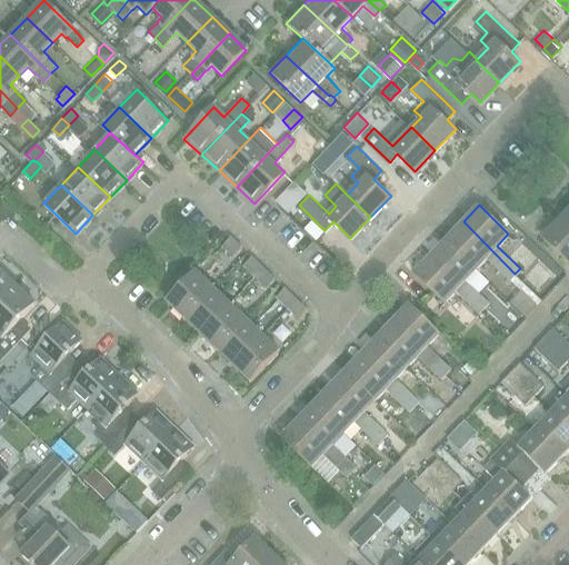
[(568,226),(560,218),(543,236),(568,260),(568,226)]
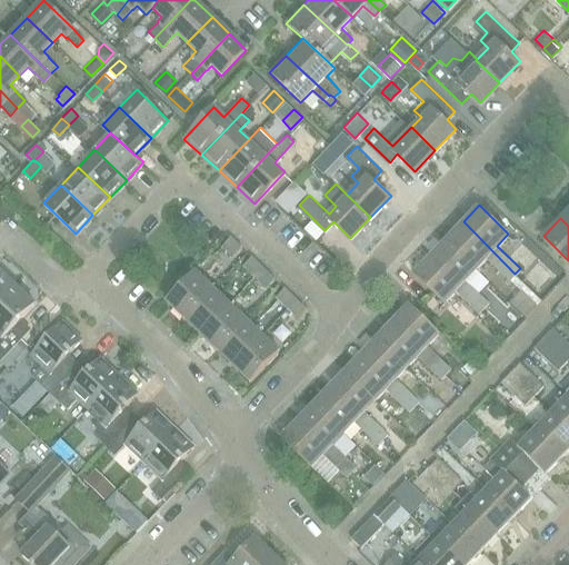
[(463,221),(447,239),(477,268),(487,257),(510,278),(537,304),(541,298),(515,274),(463,221)]
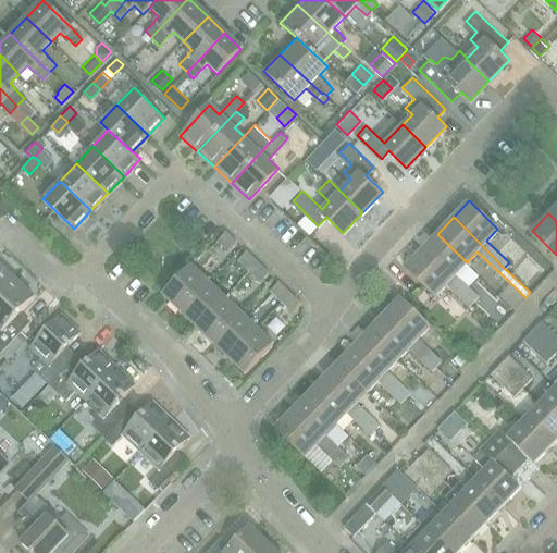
[(218,237),(219,237),(230,248),(238,241),(225,229),(218,237)]
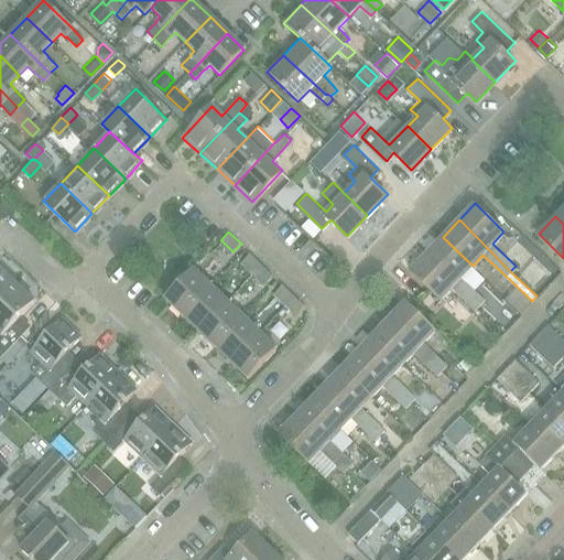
[(443,237),(429,251),(479,303),(484,298),(462,277),(473,266),(443,237)]
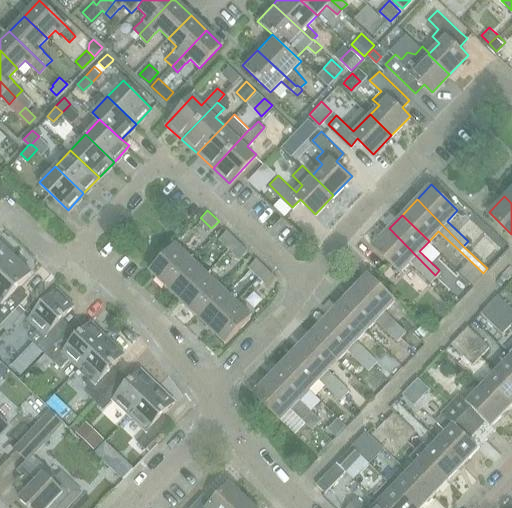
[(435,275),(389,228),(374,244),(401,270),(411,260),(431,279),(435,275)]
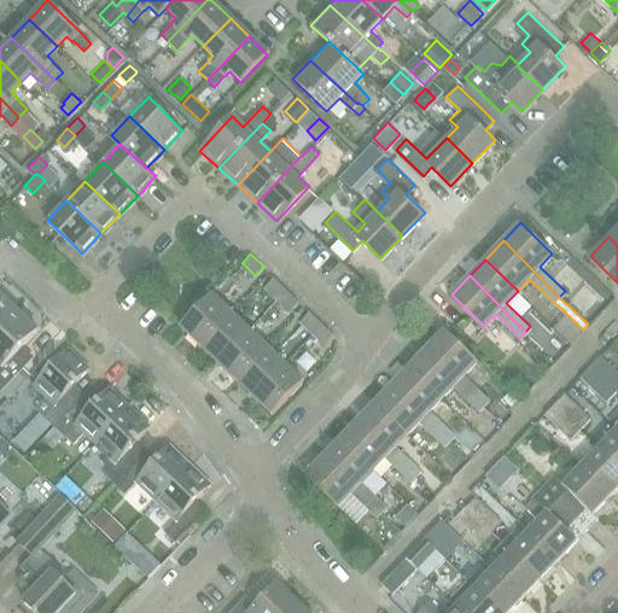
[(266,285),(279,297),(287,289),(274,276),(266,285)]
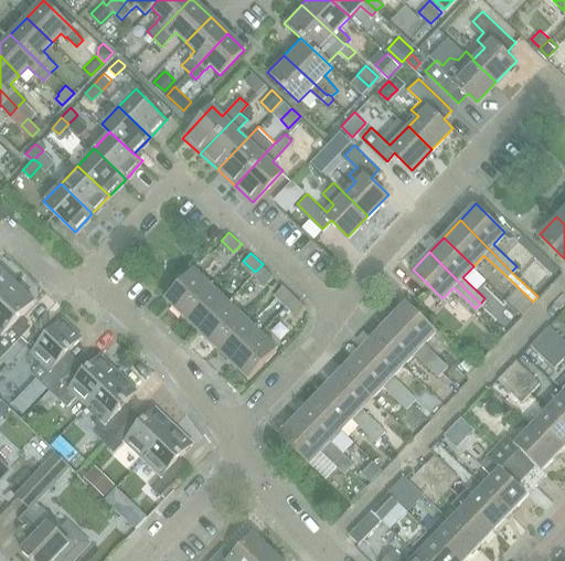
[(263,264),(255,272),(266,283),(274,275),(263,264)]
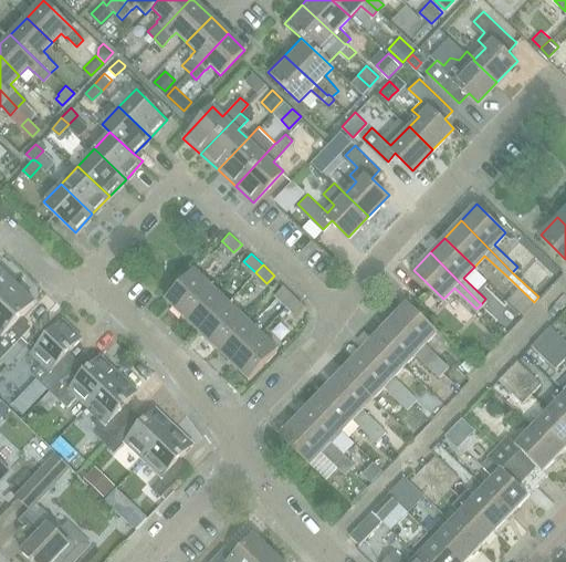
[(0,295),(14,281),(0,267),(0,295)]
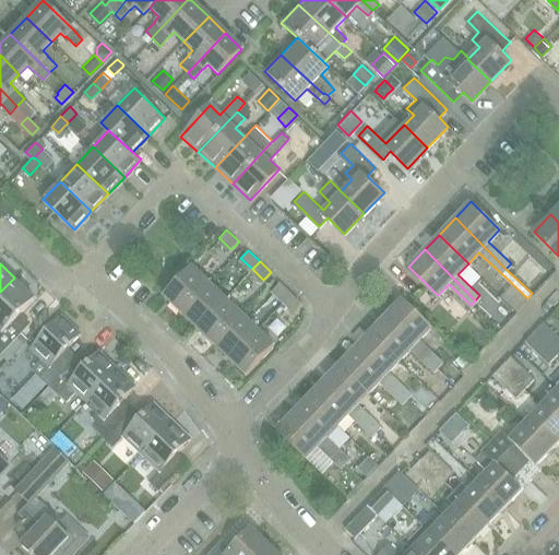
[(164,294),(182,313),(207,282),(191,266),(164,294)]
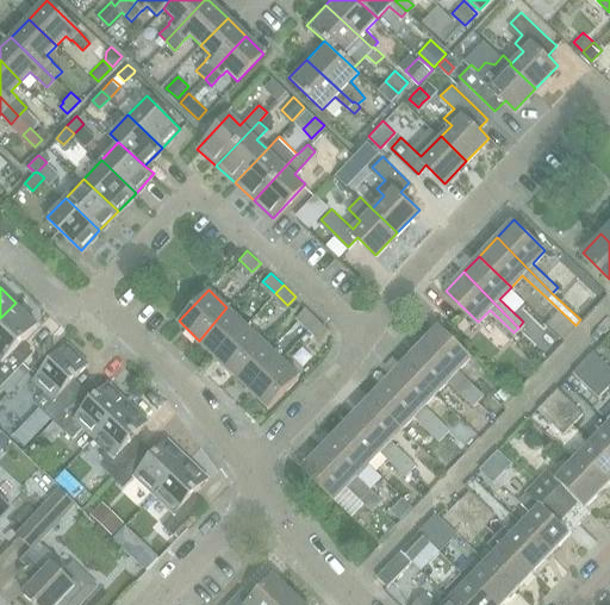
[(0,384),(0,385),(23,361),(30,354),(19,343),(38,324),(16,303),(0,318),(0,384)]
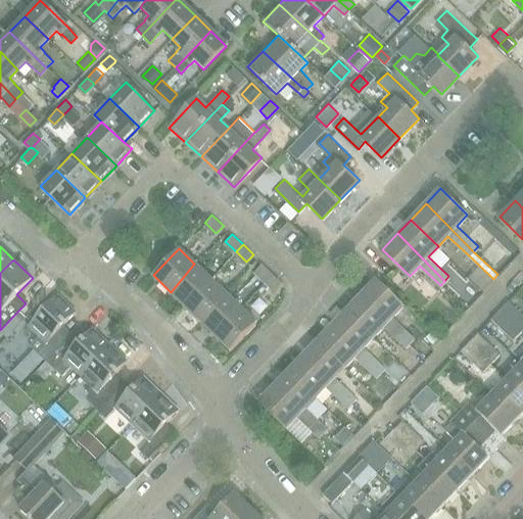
[(255,270),(267,281),(273,273),(263,263),(255,270)]
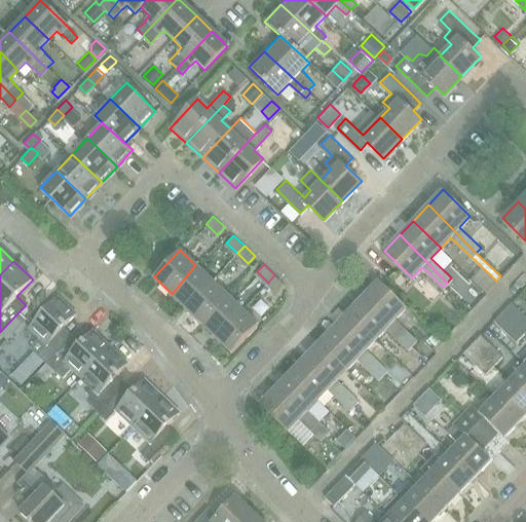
[(172,294),(186,307),(211,280),(195,265),(172,294)]
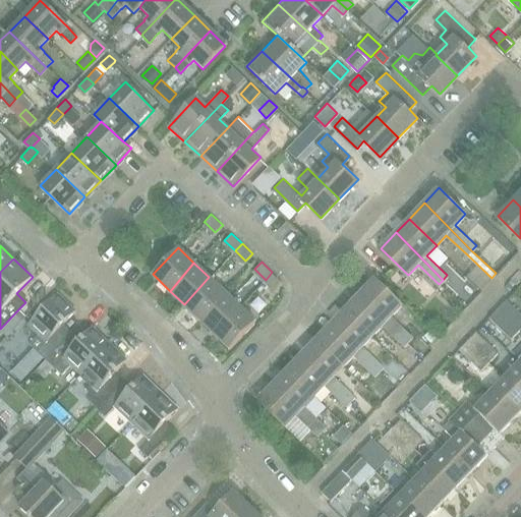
[(272,272),(266,280),(276,290),(283,283),(272,272)]
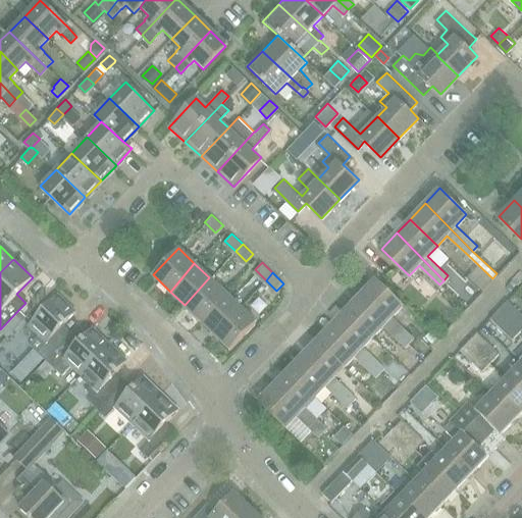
[(185,305),(201,321),(225,293),(209,277),(185,305)]
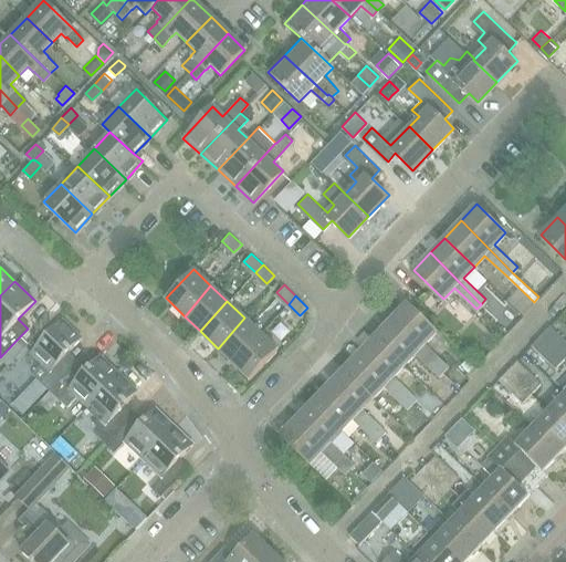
[(407,301),(390,320),(442,370),(448,364),(426,342),(437,330),(407,301)]
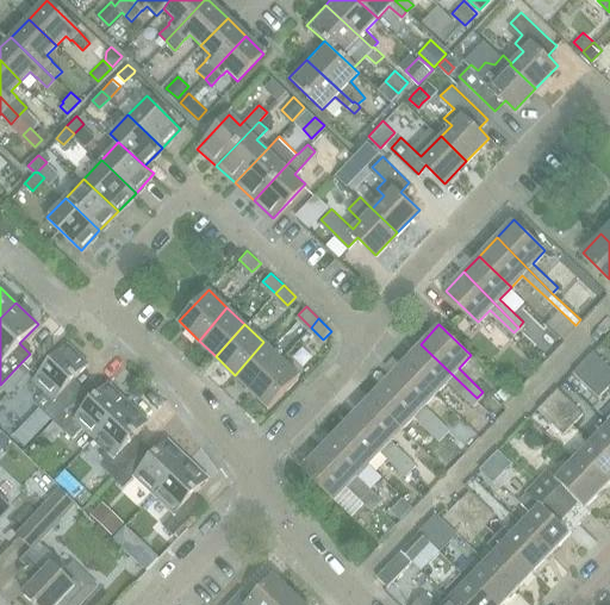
[(35,400),(54,419),(75,398),(64,387),(88,362),(68,342),(33,378),(45,390),(35,400)]
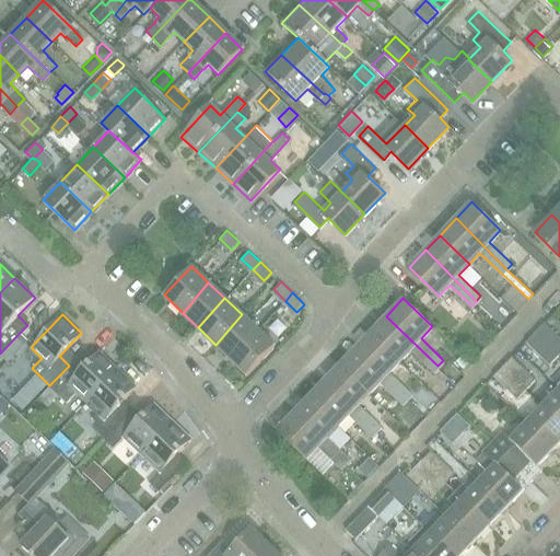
[(216,345),(230,358),(257,328),(242,314),(216,345)]
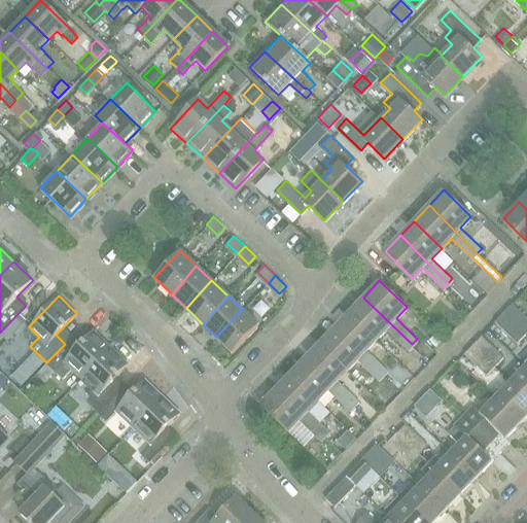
[(363,298),(350,311),(377,339),(386,328),(408,349),(412,344),(363,298)]
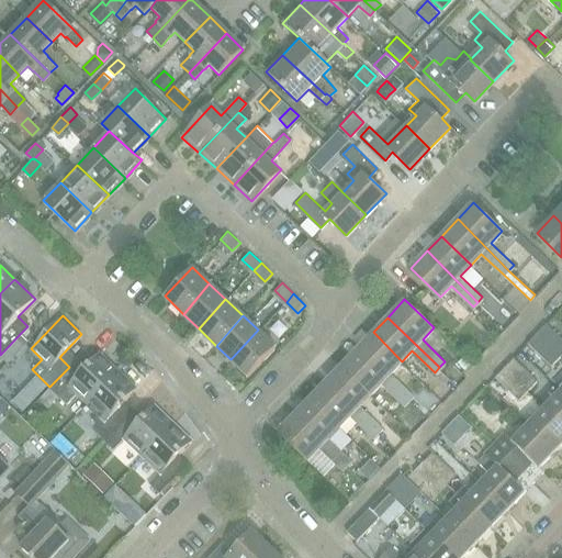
[(561,337),(547,322),(537,332),(560,354),(561,350),(561,337)]
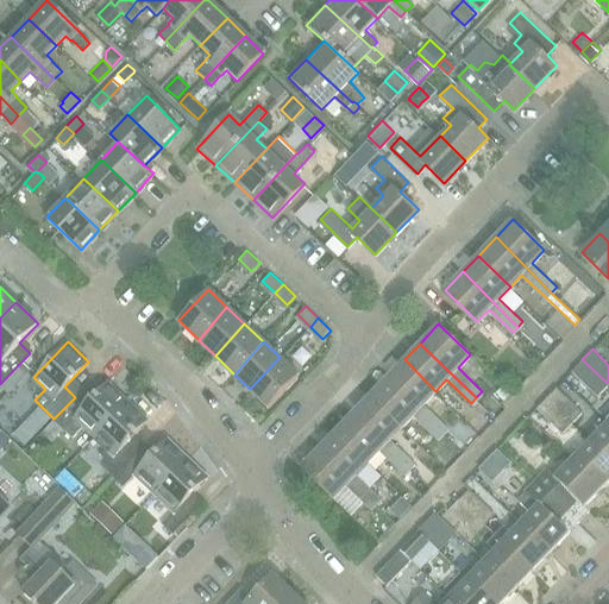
[(280,357),(250,389),(267,406),(296,373),(280,357)]
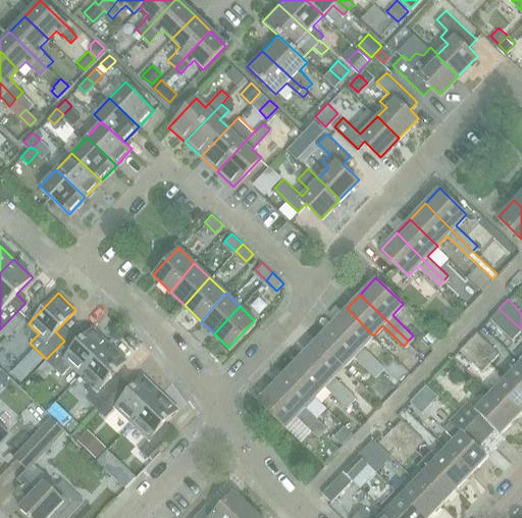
[(347,308),(331,323),(379,370),(384,366),(363,346),(373,335),(347,308)]
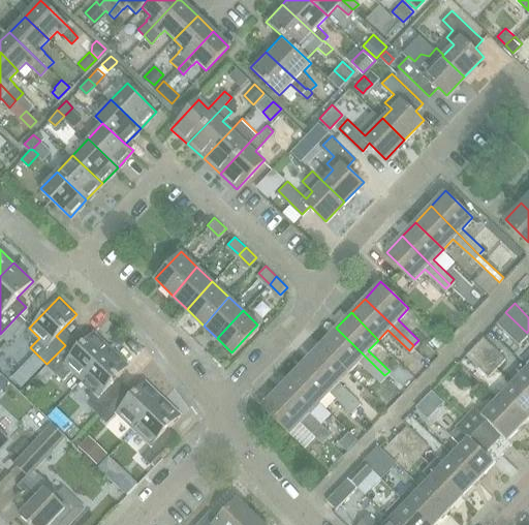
[(527,333),(505,312),(497,321),(518,342),(527,333)]
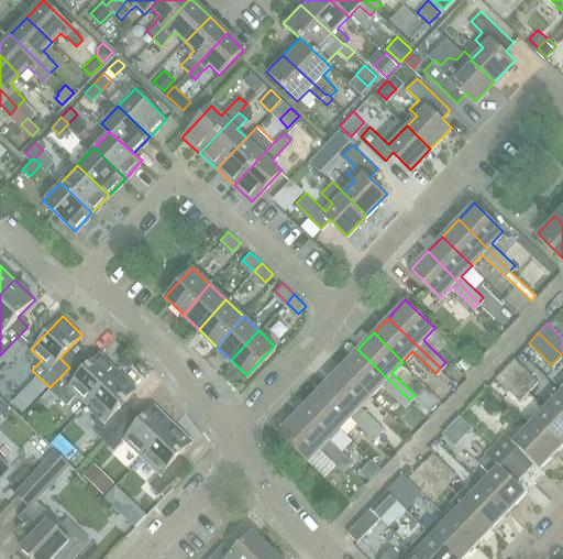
[(357,349),(341,366),(371,395),(382,384),(404,405),(409,399),(357,349)]
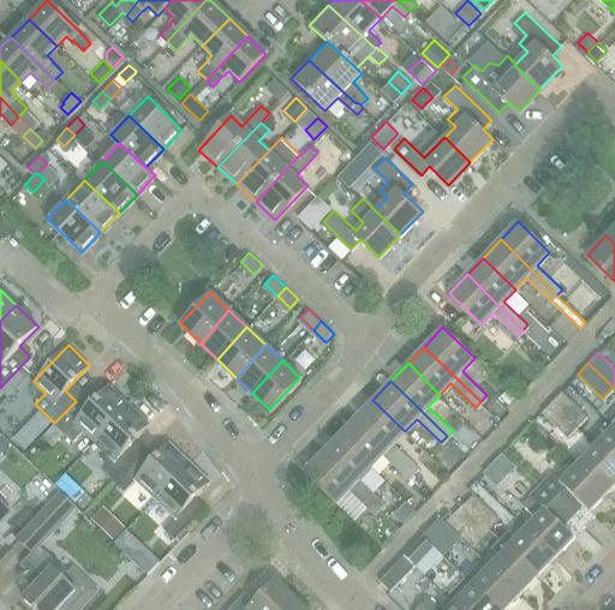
[(76,401),(54,423),(64,432),(72,441),(83,429),(95,440),(129,404),(108,384),(84,410),(76,401)]
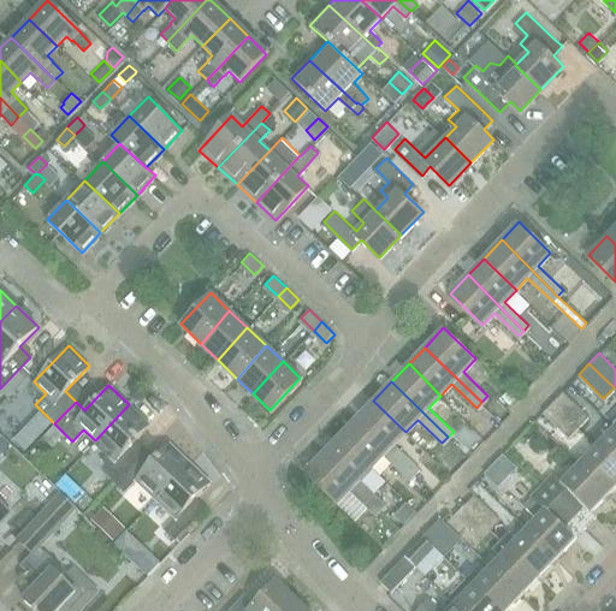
[(562,390),(552,401),(578,426),(588,415),(562,390)]
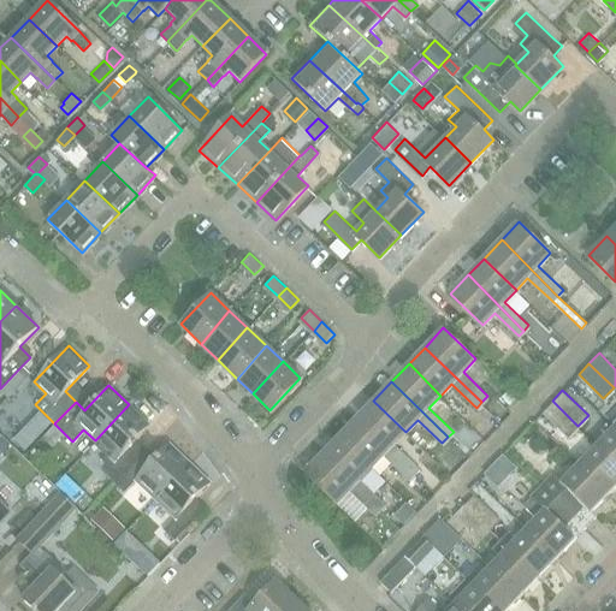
[(373,401),(356,419),(413,473),(420,467),(395,443),(406,432),(373,401)]
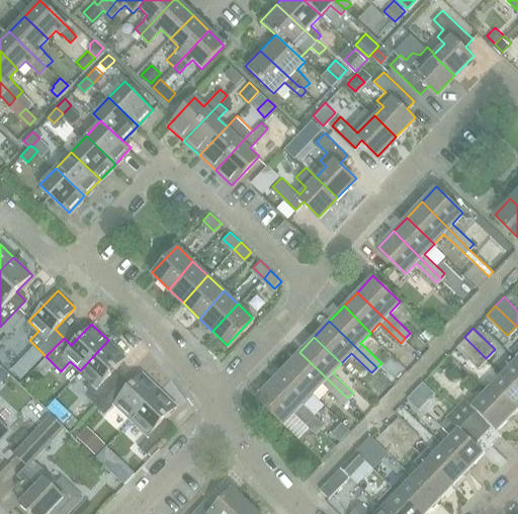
[(486,358),(464,337),(456,346),(478,366),(486,358)]
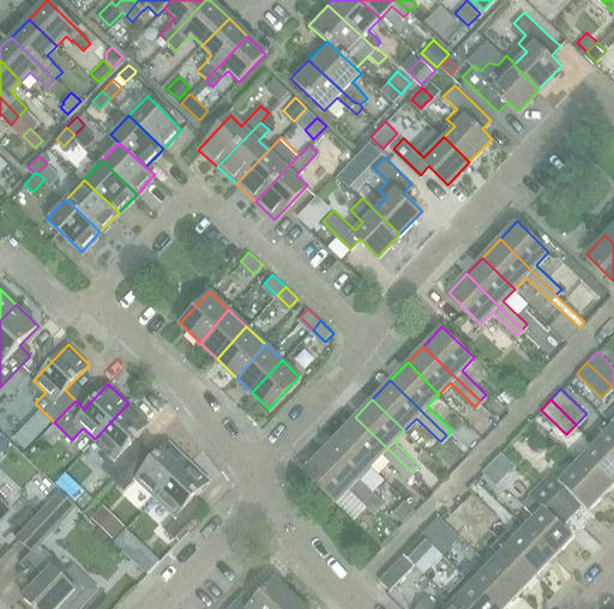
[(128,403),(95,439),(107,450),(101,456),(109,464),(103,469),(114,478),(136,457),(125,447),(149,422),(128,403)]
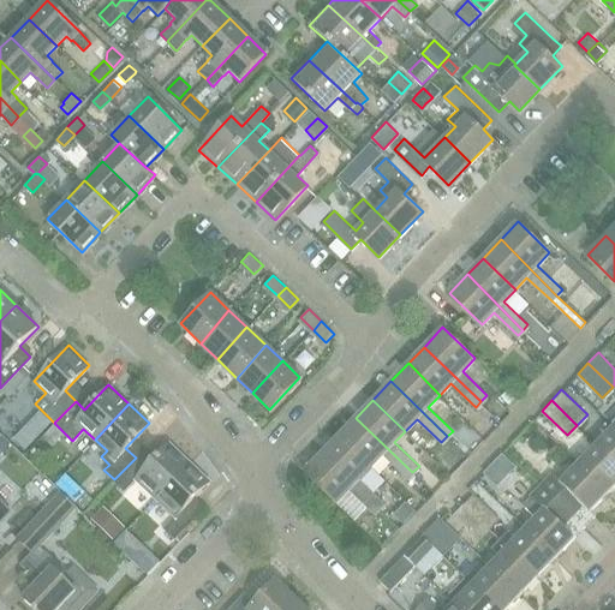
[(356,418),(338,437),(371,466),(383,454),(407,478),(412,472),(356,418)]
